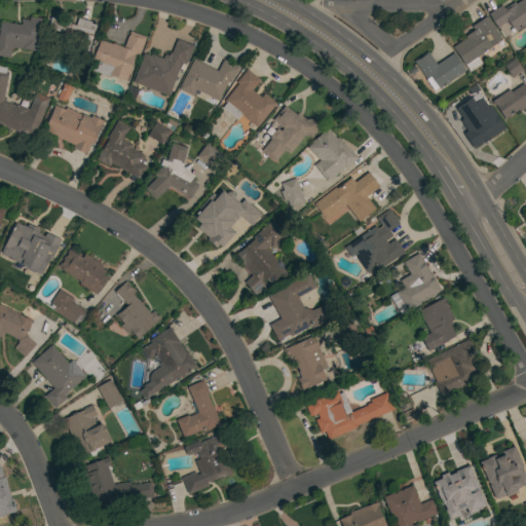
[(525,23),(515,31),(508,21),(497,28),(488,13),(501,5),(503,8),(514,2),(515,4),(520,0),(525,0),(525,23)]
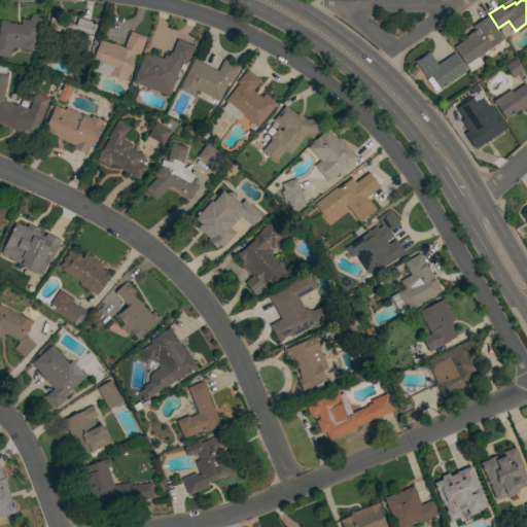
[(0,22),(21,25),(22,19),(29,21),(30,16),(41,18),(36,51),(11,47),(9,58),(0,56),(0,22)]
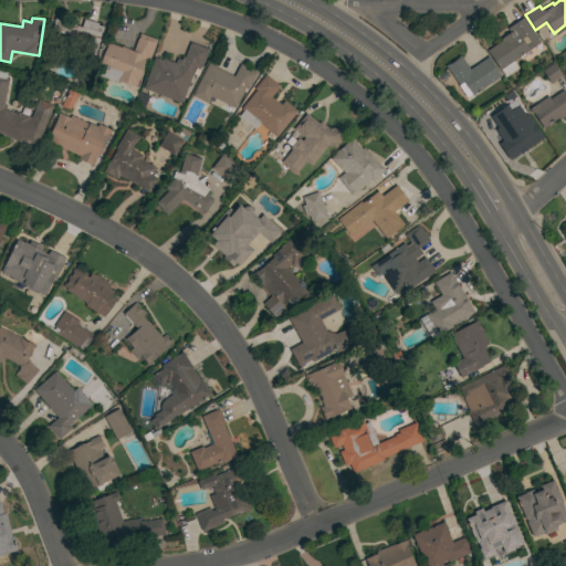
[(500,39),(509,32),(506,29),(523,18),(532,30),(531,31),(538,43),(512,61),(517,69),(505,77),(500,70),(486,51),(501,41),(500,39)]
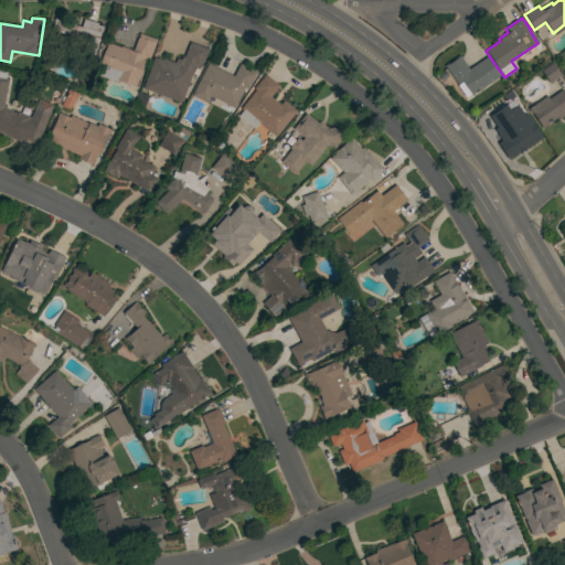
[(81,27),(83,19),(97,23),(96,25),(102,27),(92,63),(45,49),(54,19),(81,27)]
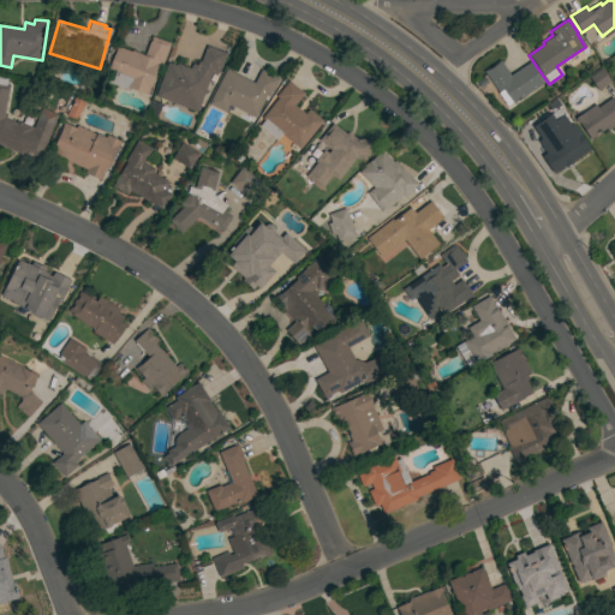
[(131,52),(131,51),(144,55),(151,37),(169,43),(162,64),(159,63),(156,69),(160,70),(156,81),(153,79),(149,88),(151,88),(148,95),(127,88),(126,90),(105,82),(117,47),(131,52)]
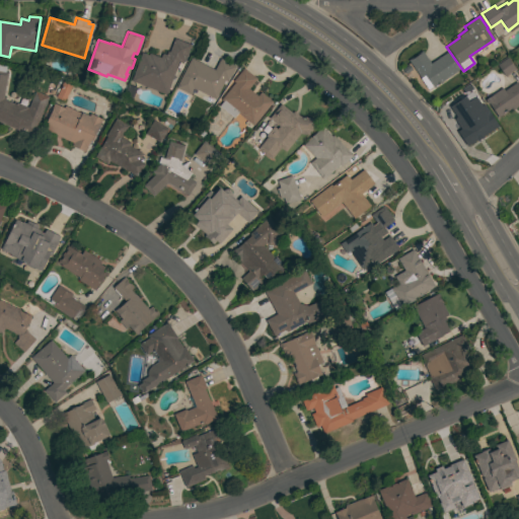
[(165,94),(131,80),(141,53),(148,56),(148,54),(160,58),(161,54),(165,55),(167,51),(169,52),(174,39),(191,45),(183,62),(178,60),(165,94)]
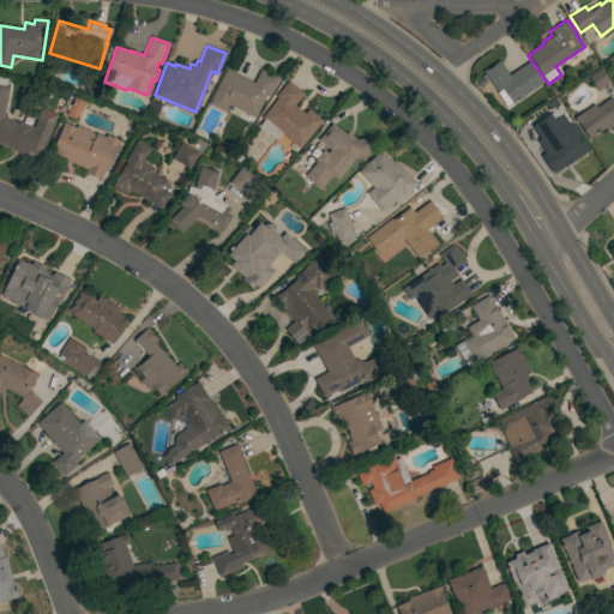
[(542,83),(512,104),(501,89),(497,92),(482,71),(498,60),(509,76),(528,61),(542,83)]
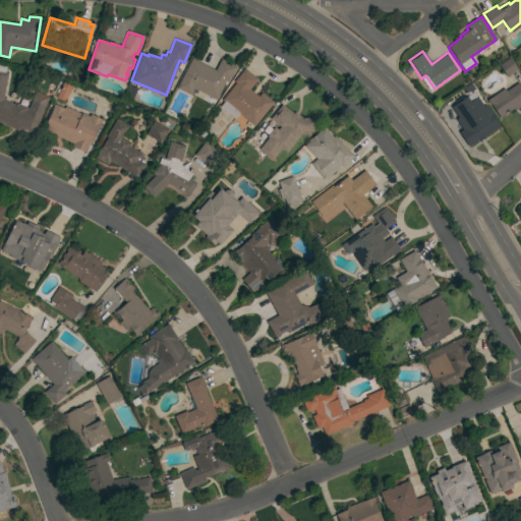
[(506,76),(499,65),(510,58),(517,69),(506,76)]
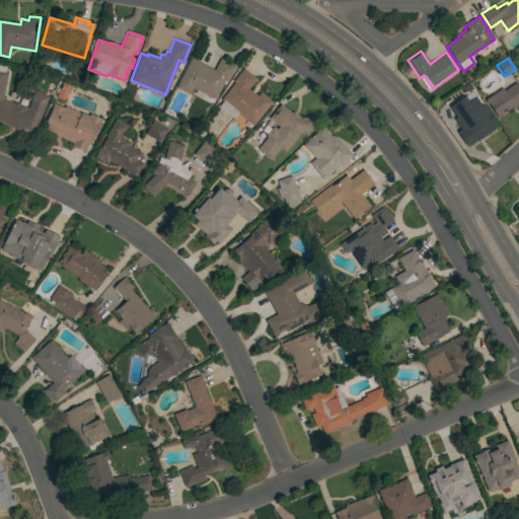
[(214,70),(220,59),(235,67),(229,77),(228,77),(227,79),(228,80),(227,82),(224,80),(215,99),(193,88),(190,94),(176,87),(191,59),(214,70)]
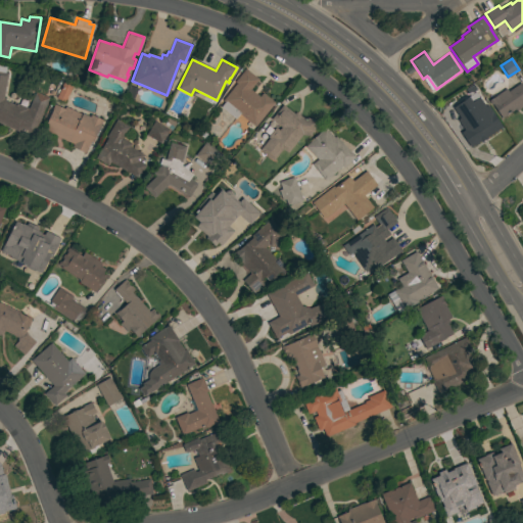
[(254,127),(238,114),(235,119),(221,107),(224,102),(222,101),(236,83),(234,82),(245,68),(257,80),(250,90),(258,97),(263,93),(274,102),(254,127)]
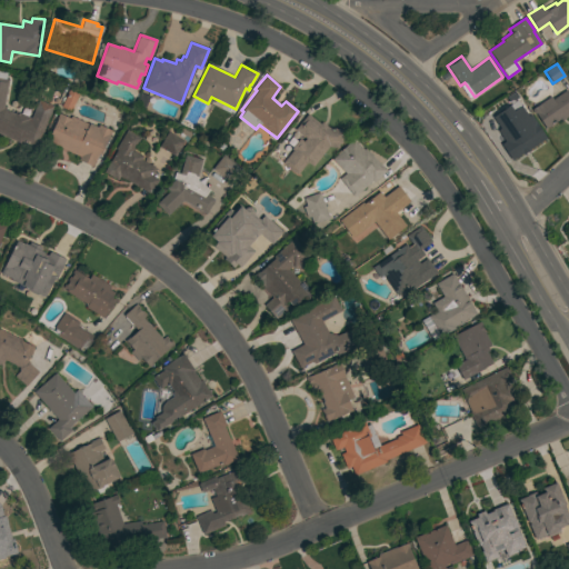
[(0,135),(0,78),(8,80),(2,109),(13,113),(15,111),(30,119),(38,101),(53,108),(36,148),(20,141),(19,143),(0,135)]
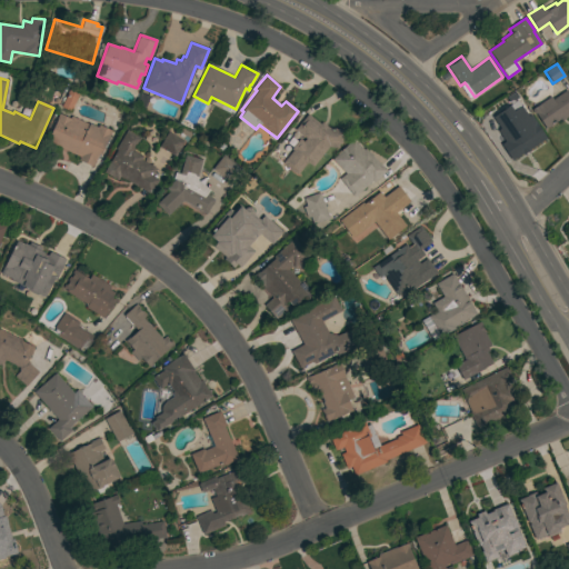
[(70,111),(60,107),(69,88),(79,92),(70,111)]
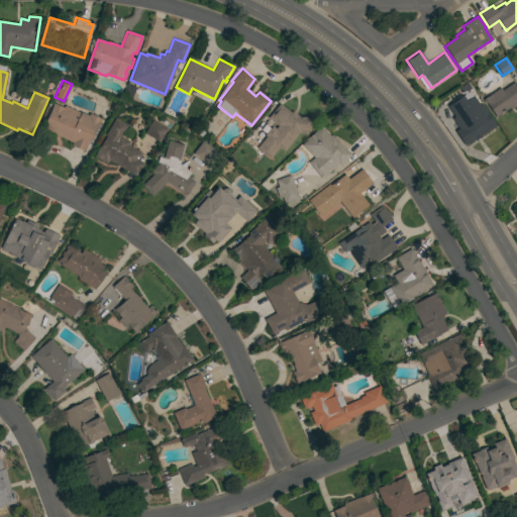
[(496,117),(484,99),(491,94),(490,93),(499,86),(502,90),(514,82),(516,86),(516,105),(510,110),(509,108),(496,117)]
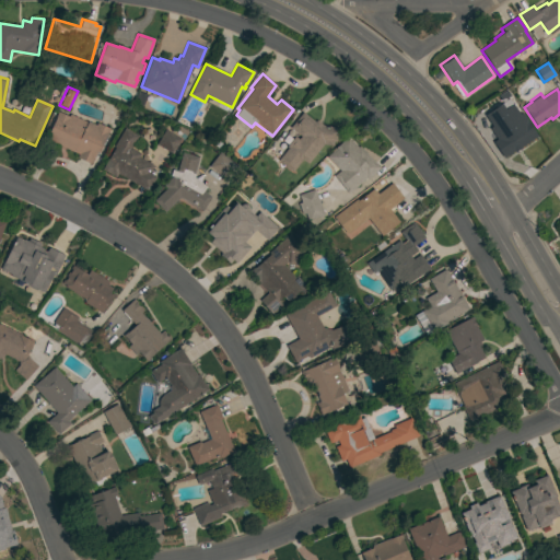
[(503,128),(509,124),(506,121),(505,121),(492,103),(506,93),(521,113),(522,113),(538,136),(521,148),(523,151),(517,155),(514,151),(503,159),(492,142),(506,132),(503,128)]
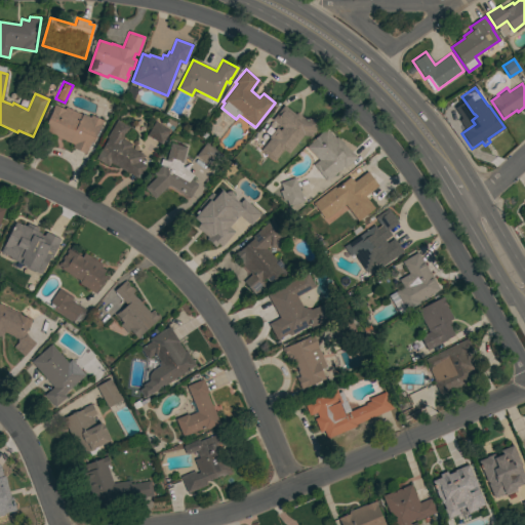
[(92,143),(90,142),(85,154),(72,148),(73,145),(42,130),(54,105),(64,110),(65,108),(81,115),(82,114),(89,118),(90,115),(103,121),(92,143)]
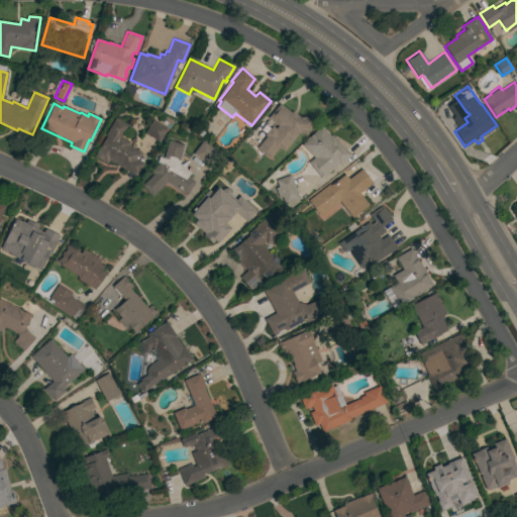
[(312,117),(310,131),(308,131),(307,134),(298,133),(284,151),(279,147),(270,159),(256,147),(266,136),(264,135),(272,126),(275,128),(277,126),(268,118),(280,103),(290,112),(292,110),(298,115),(312,117)]
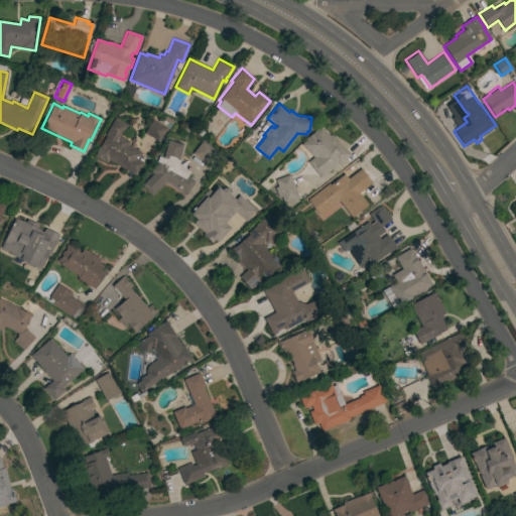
[(108,159),(106,163),(94,156),(106,136),(104,135),(114,118),(127,126),(121,136),(129,142),(128,145),(141,153),(137,159),(143,163),(135,176),(108,159)]
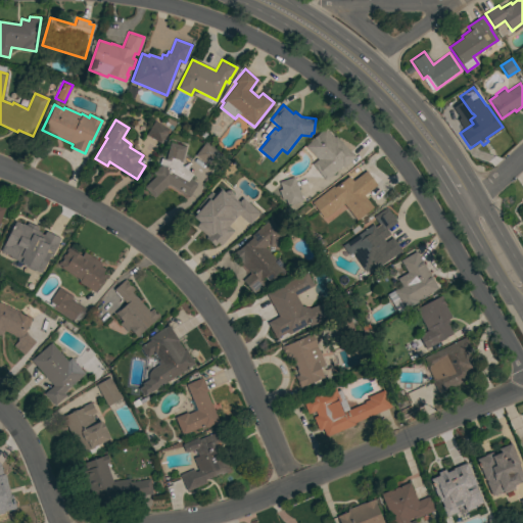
[(160,144),(145,136),(153,122),(169,130),(160,144)]
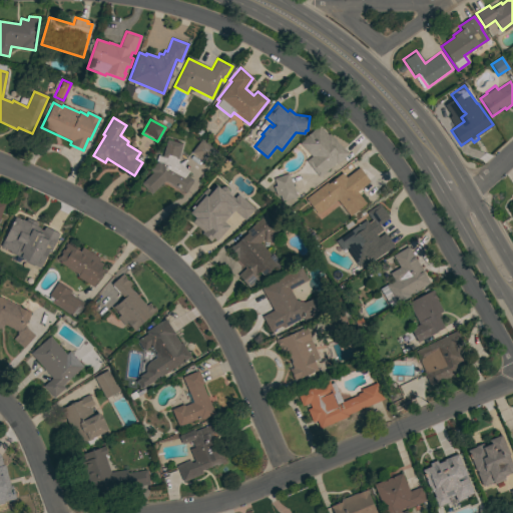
[(299,143),(318,125),(328,135),(329,134),(348,154),(337,164),(335,163),(319,177),(310,166),(310,165),(306,160),(311,156),(299,143)]
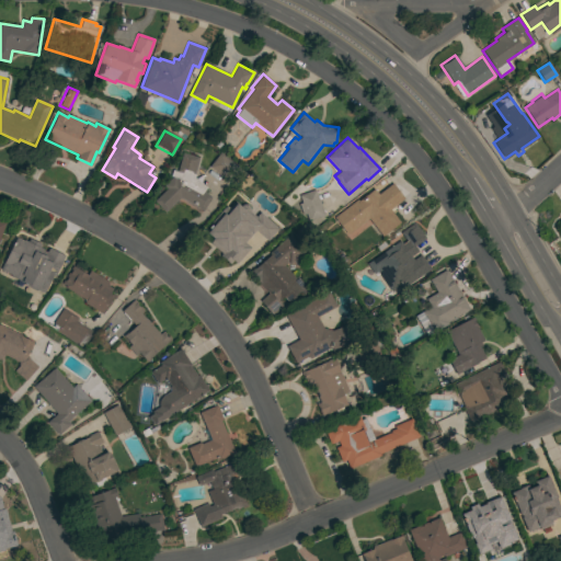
[(219,152),(235,164),(225,179),(209,167),(219,152)]
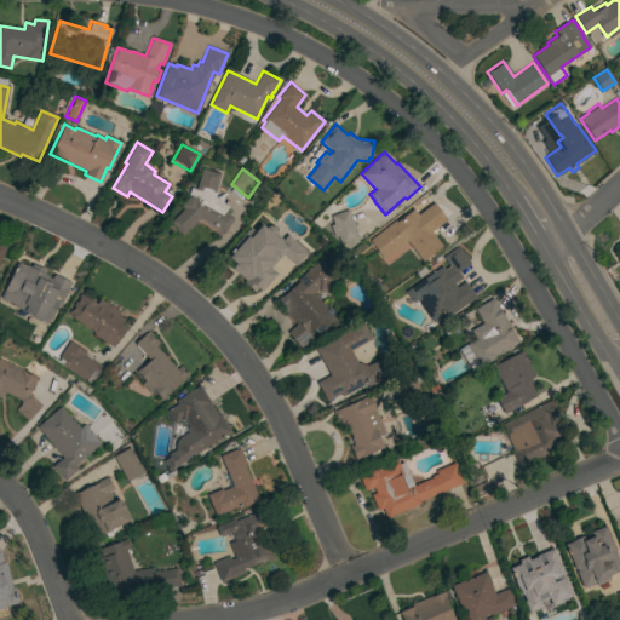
[(183,235),(170,223),(184,208),(181,205),(190,195),(194,199),(196,197),(197,199),(200,191),(196,190),(201,170),(219,174),(213,193),(216,194),(214,196),(228,207),(223,212),(233,218),(224,234),(199,218),(183,235)]
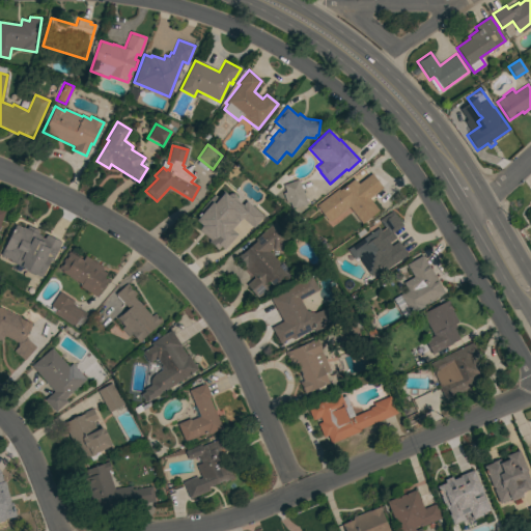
[(339,190),(354,178),(358,184),(371,173),(382,188),(368,198),(378,211),(362,224),(347,206),(329,222),(315,206),(338,189),(339,190)]
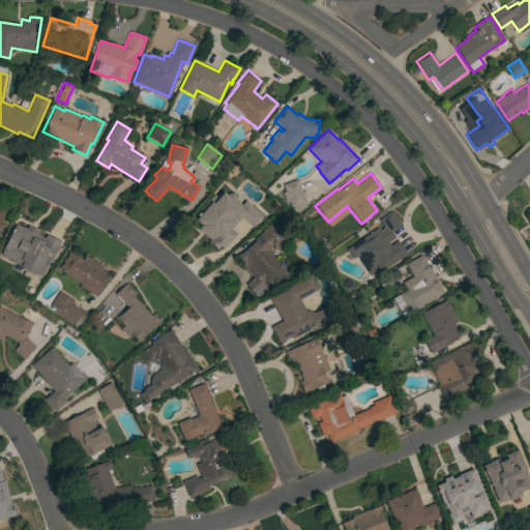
[(306,204),(291,209),(288,202),(286,203),(282,193),(285,192),(282,184),(297,179),(306,204)]
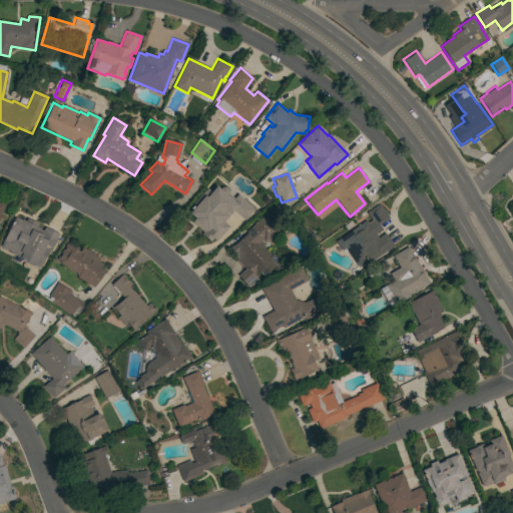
[(205,228),(201,232),(199,231),(197,230),(194,227),(194,226),(193,224),(194,223),(192,221),(189,223),(180,214),(195,201),(197,203),(205,195),(215,206),(217,204),(223,204),(230,196),(233,196),(235,199),(233,200),(247,215),(237,226),(227,217),(219,225),(228,233),(219,242),(205,228)]
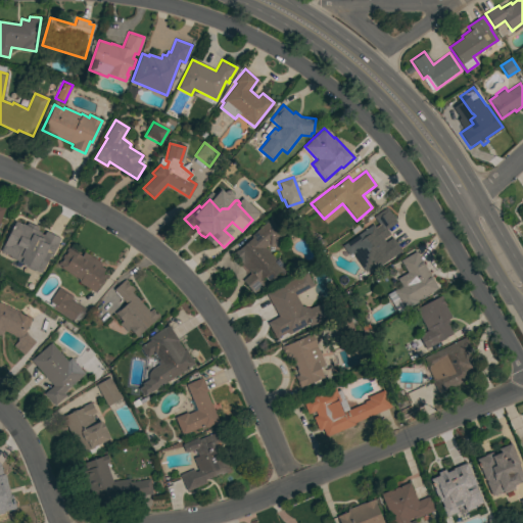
[(375,228),(378,225),(373,217),(386,207),(396,223),(386,230),(389,234),(383,239),(385,242),(392,237),(401,250),(366,275),(351,253),(348,255),(341,246),(373,225),(375,228)]
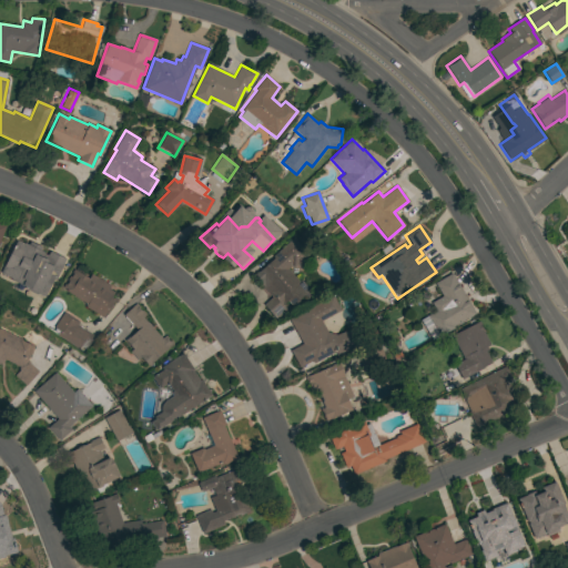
[(13,240),(18,242),(21,234),(36,242),(33,246),(46,253),(47,251),(62,259),(54,274),(40,267),(40,270),(38,269),(34,275),(17,267),(14,273),(1,266),(13,240)]
